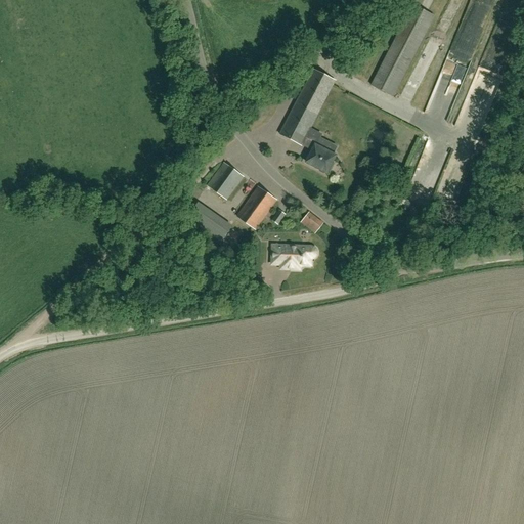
[(472,0),(423,112),(430,115),(451,68),(467,75),(499,0),(472,0)]
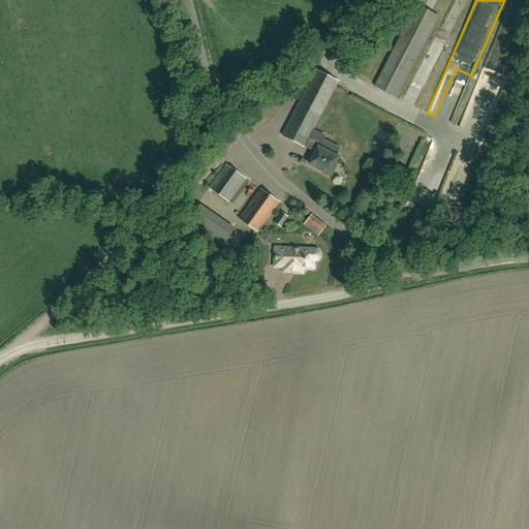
[(437,17),(416,5),(374,87),(396,98),(437,17)]
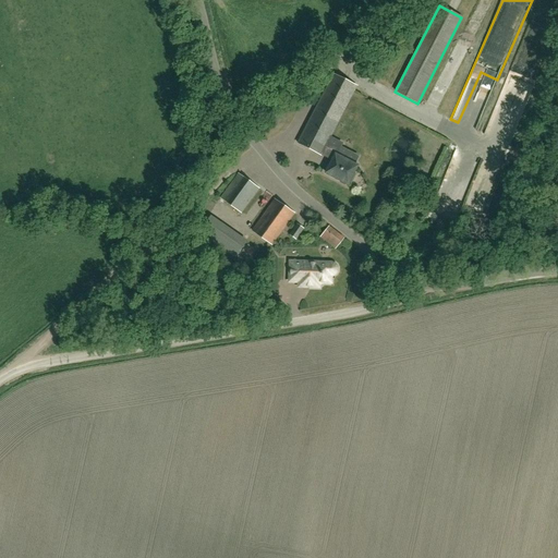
[(334,74),(298,144),(320,155),(323,153),(334,158),(332,161),(326,173),(348,184),(358,167),(355,166),(336,156),(339,150),(341,146),(342,143),(330,136),(356,86),(334,74)]
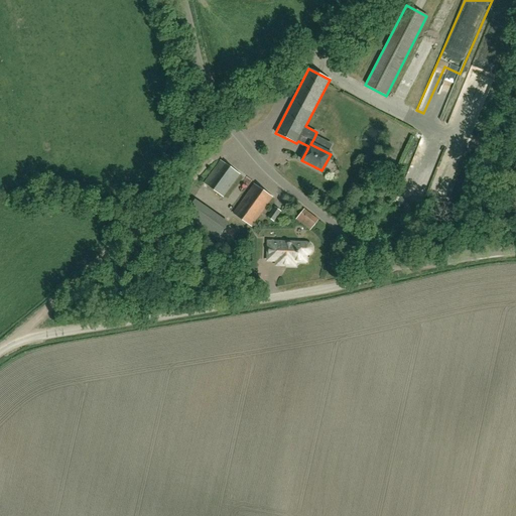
[(223,199),(240,175),(220,160),(204,183),(223,199)]
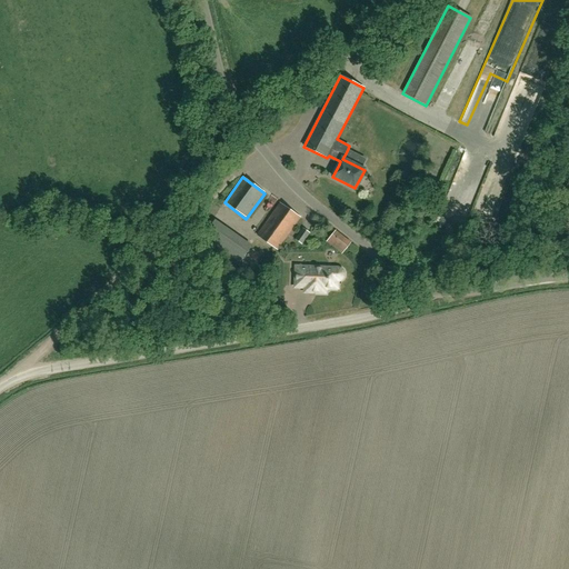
[(278,250),(300,218),(280,205),(258,236),(278,250)]
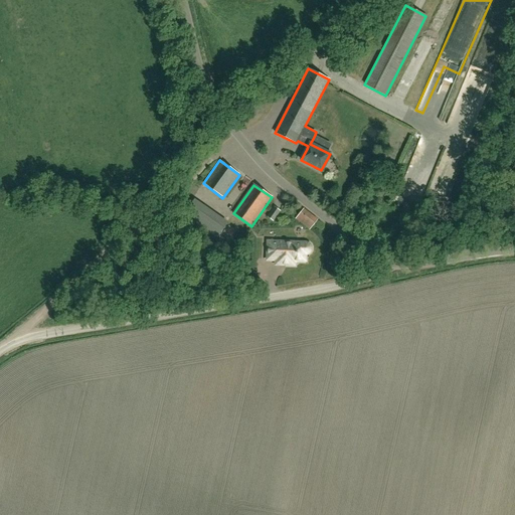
[(213,244),(227,224),(194,200),(180,221),(213,244)]
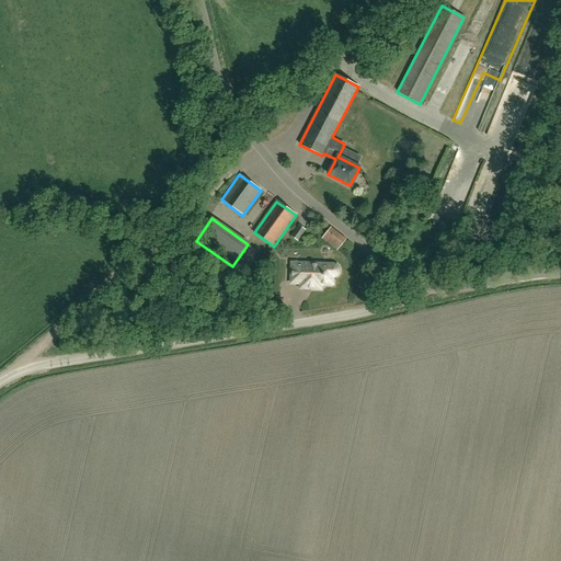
[(298,242),(306,230),(299,226),(290,237),(298,242)]
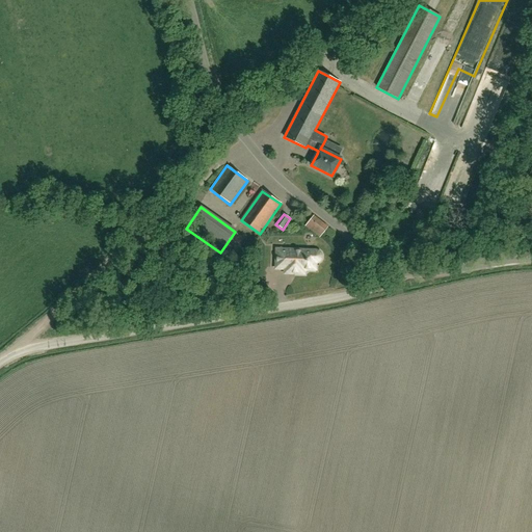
[(320,238),(327,228),(314,216),(306,227),(320,238)]
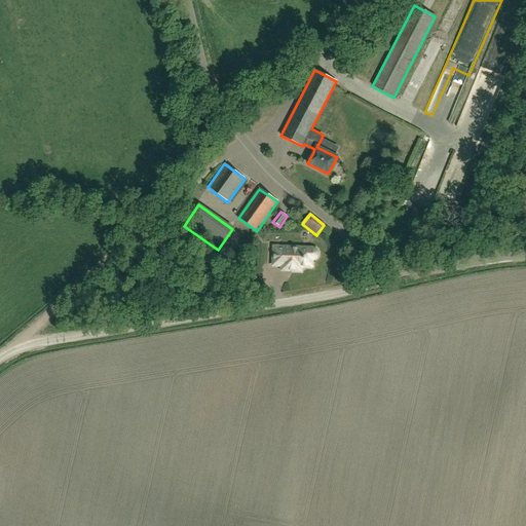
[(283,266),(283,270),(300,271),(301,266),(311,267),(311,260),(314,259),(316,258),(317,256),(317,253),(316,251),(314,250),(312,249),(273,248),(273,265),(283,266)]
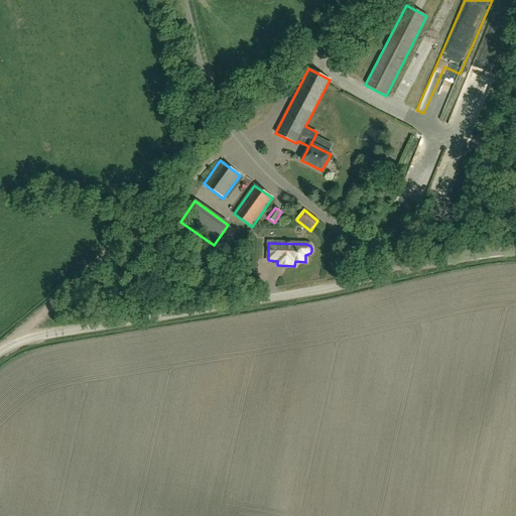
All buildings are outlined.
